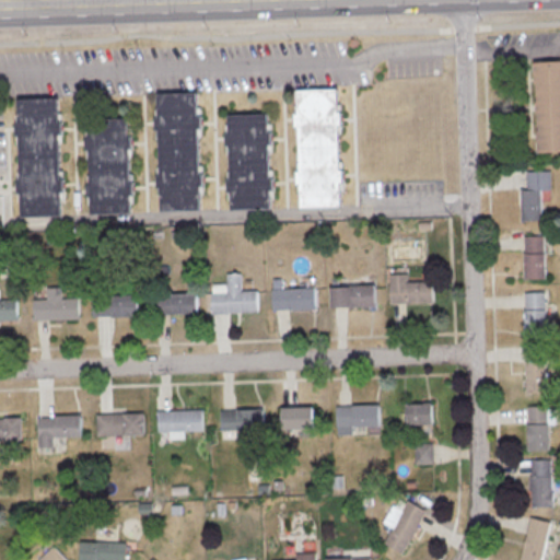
[(65,216),(62,97),(19,98),(21,216),(65,216)]
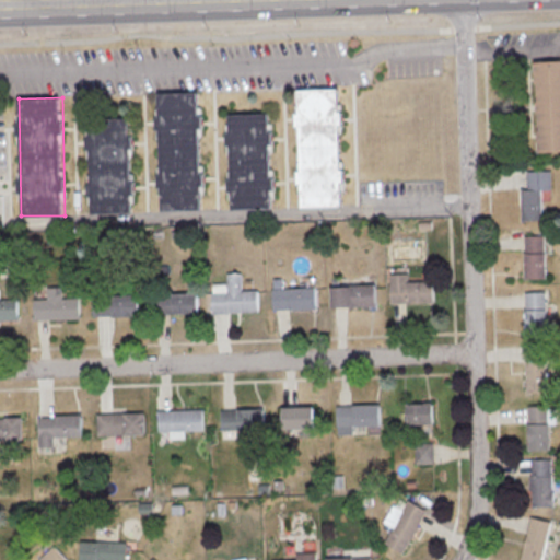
[(212,314),(221,314),(222,322),(228,321),(228,324),(238,324),(238,312),(261,311),(260,289),(242,290),(241,271),(226,272),(226,282),(211,282),(212,314)]
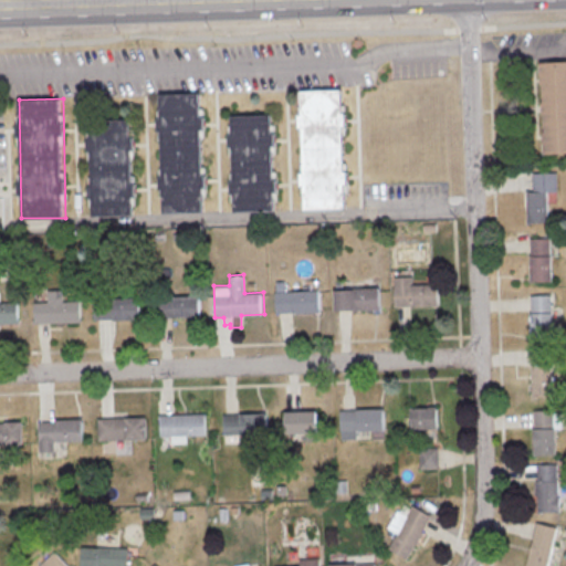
[(392,276),(394,306),(438,305),(438,283),(412,283),(412,276),(392,276)]
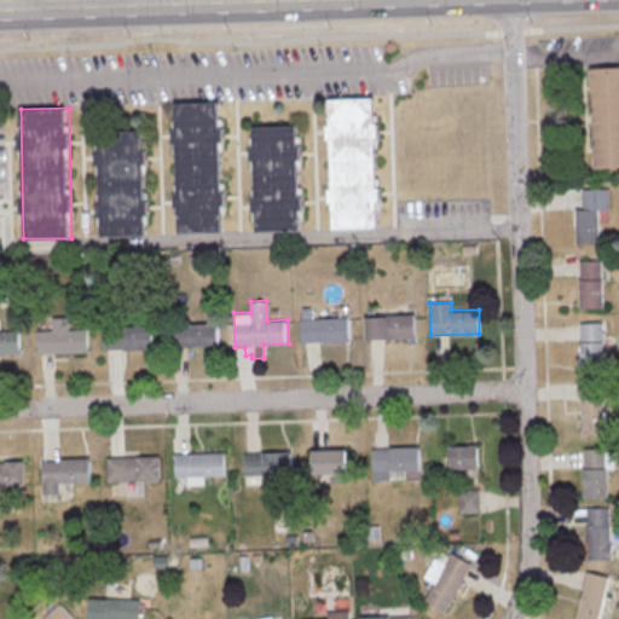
[(365,316),(366,339),(420,337),(420,314),(365,316)]
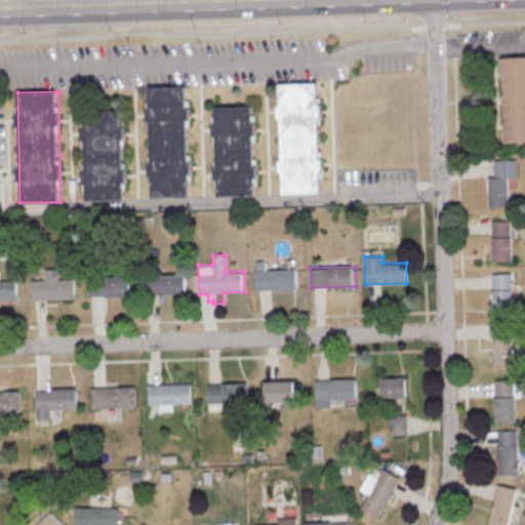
[(32,280),(32,299),(76,298),(75,278),(58,279),(58,269),(44,269),(44,280),(32,280)]
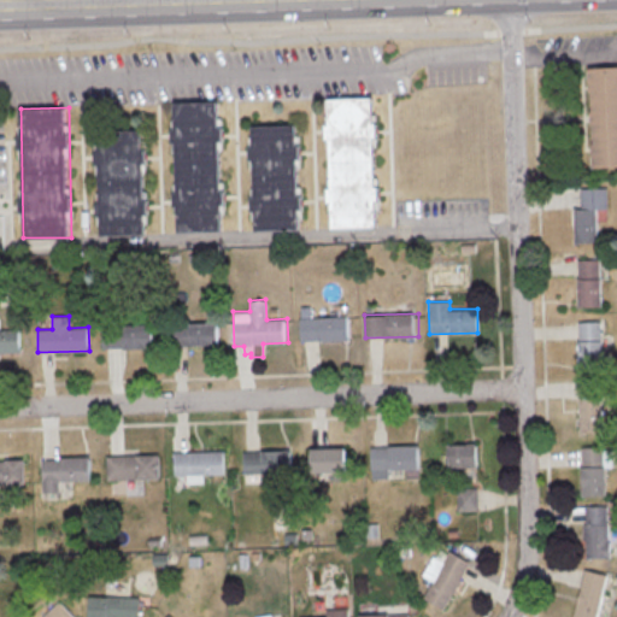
[(299,317),(300,341),(353,339),(352,316),(299,317)]
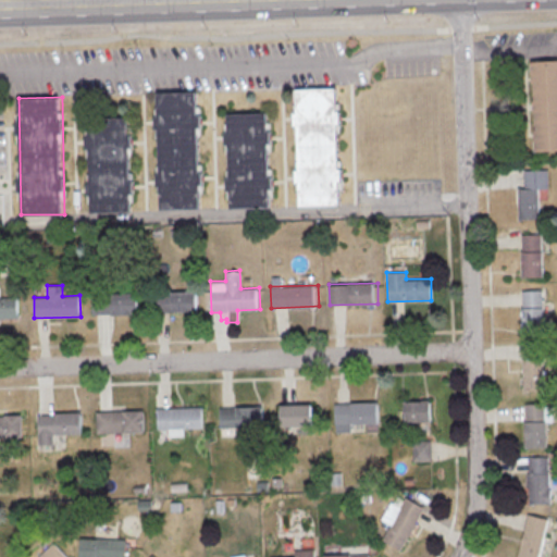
[(200,292),(171,291),(171,311),(199,312),(200,292)]
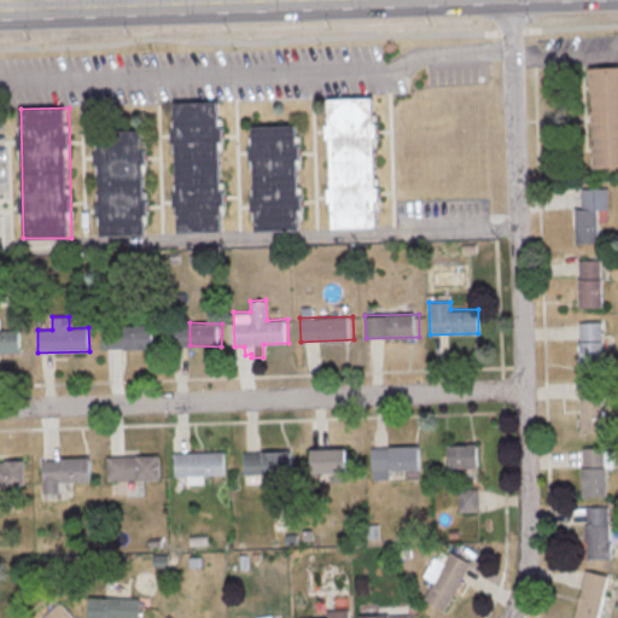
[(608,354),(607,322),(587,322),(588,355),(608,354)]
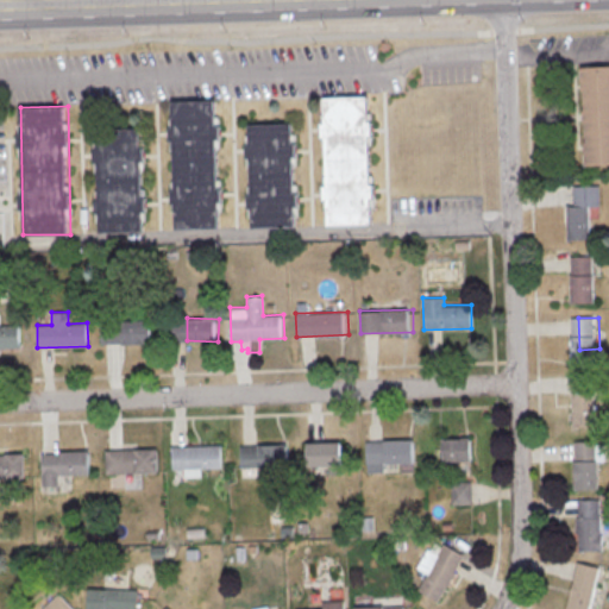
[(150,344),(150,320),(101,319),(101,343),(150,344)]
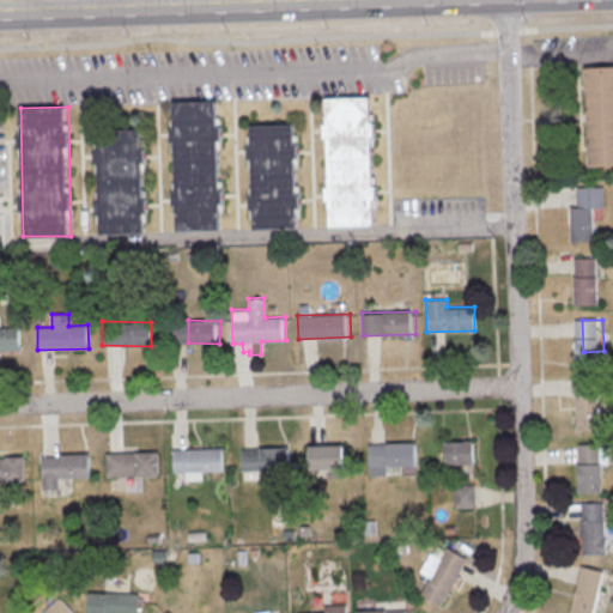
[(0,350),(19,350),(19,327),(0,327),(0,350)]
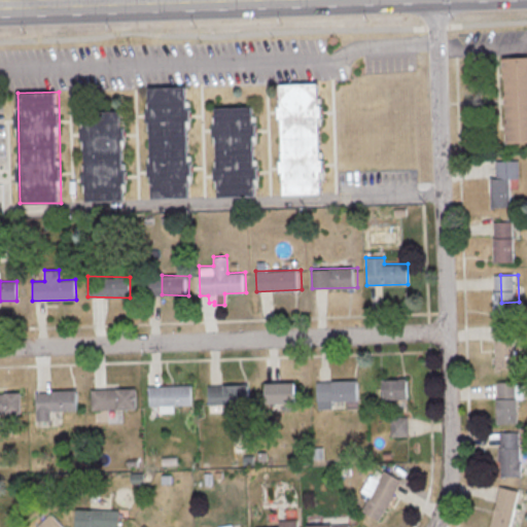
[(382,380),(383,400),(411,399),(410,379),(382,380)]
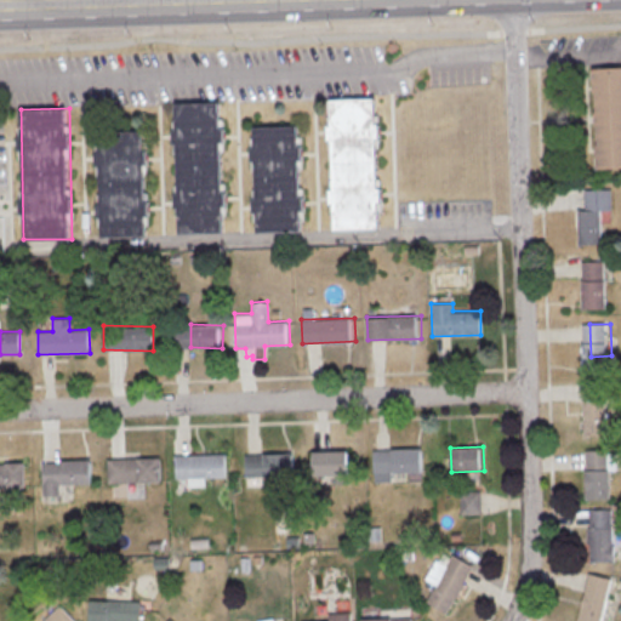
[(405,472),(425,472),(425,448),(374,449),(375,482),(405,480),(405,472)]
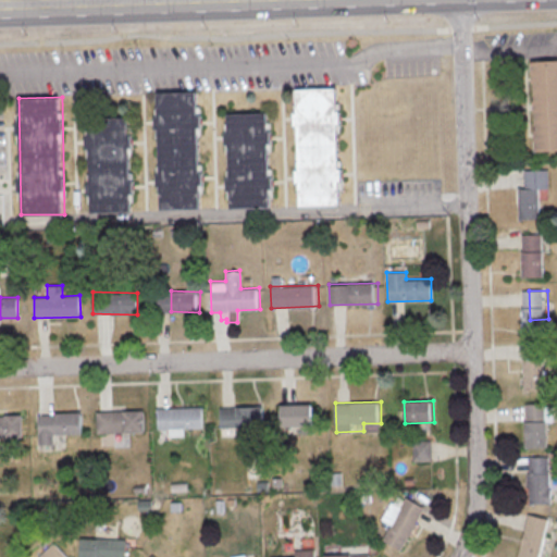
[(312,404),(281,405),(281,430),(312,430),(312,404)]
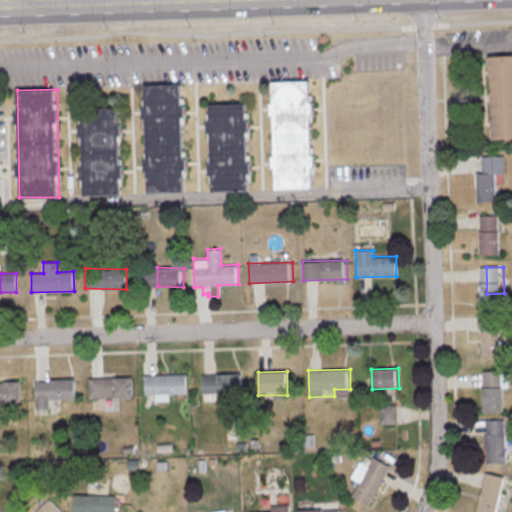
[(170,393),(189,393),(188,373),(145,375),(145,394),(155,394),(156,400),(170,400),(170,393)]
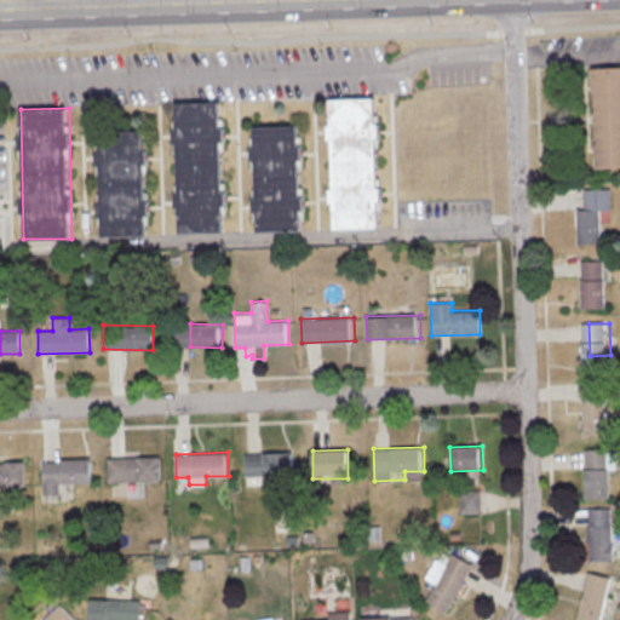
[(292,475),(292,452),(245,453),(245,476),(292,475)]
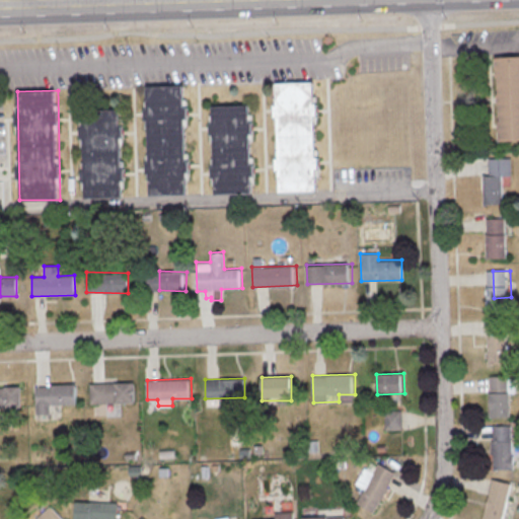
[(89,383),(90,403),(136,402),(135,382),(89,383)]
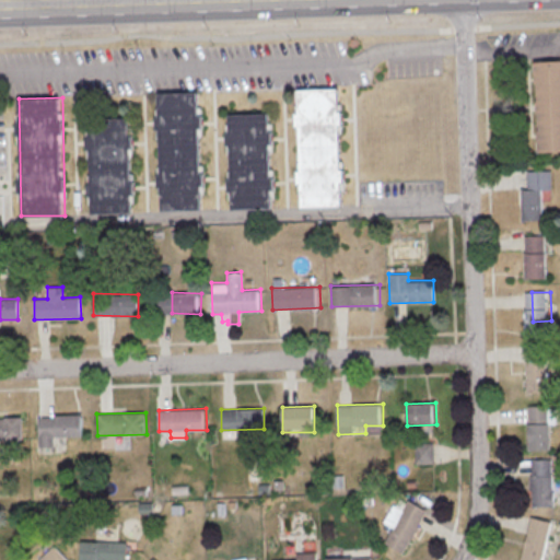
[(38,416),(39,446),(60,446),(60,436),(82,435),(82,415),(38,416)]
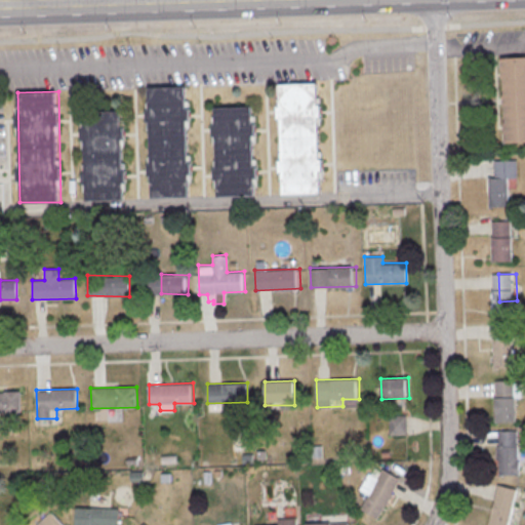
[(23,391),(0,391),(0,414),(24,414),(23,391)]
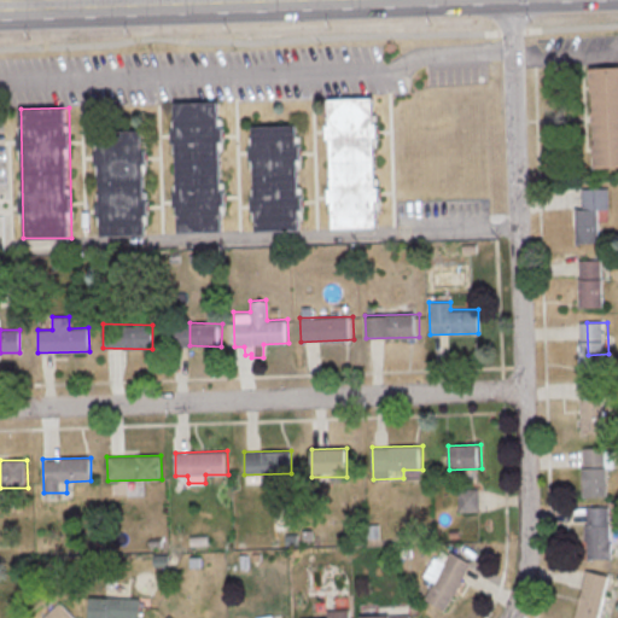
[(425,599),(449,611),(473,564),(450,552),(425,599)]
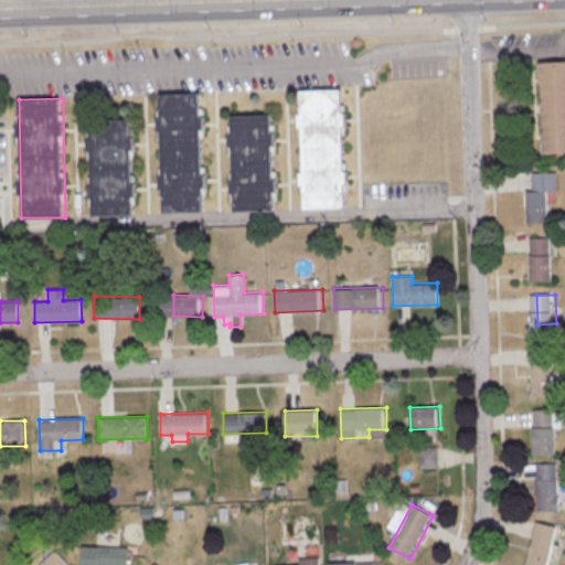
[(81,564),(128,564),(129,546),(82,545),(81,564)]
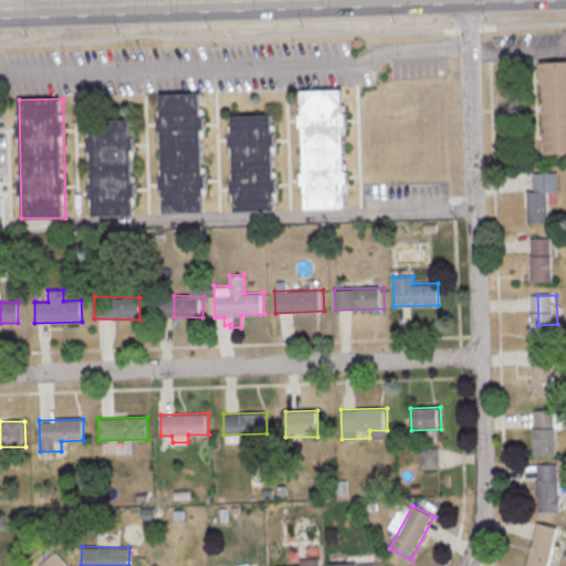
[(69,565),(54,552),(40,565),(23,565),(22,565),(69,565)]
